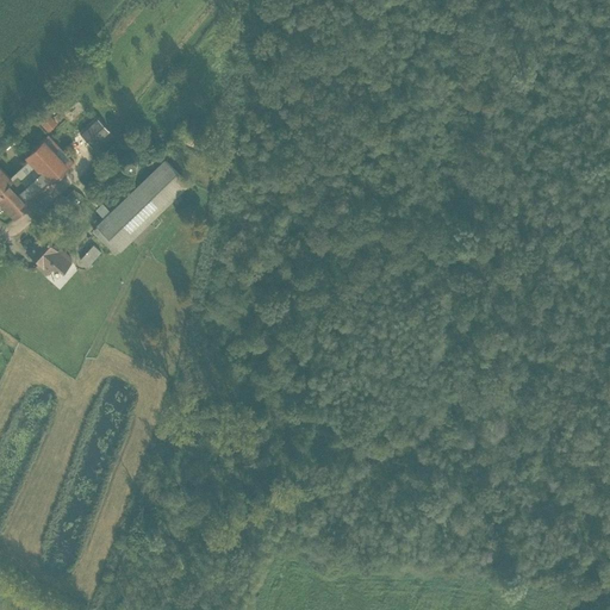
[(48,132),(57,123),(44,109),(35,118),(48,132)]
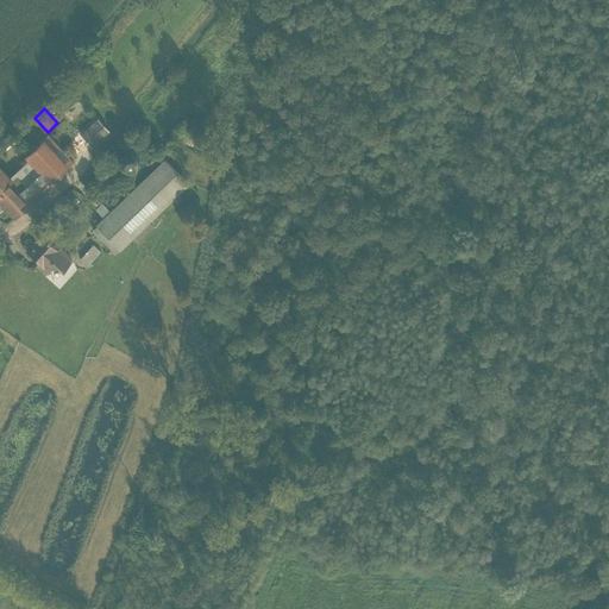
[(96,118),(79,135),(90,146),(108,131),(96,118)]
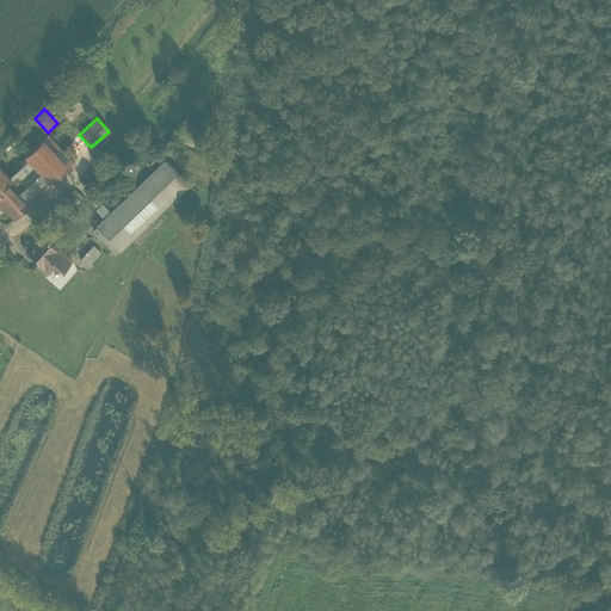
[(0,203),(14,218),(73,162),(47,135),(26,155),(36,165),(22,179),(16,176),(12,179),(0,166),(0,203)]
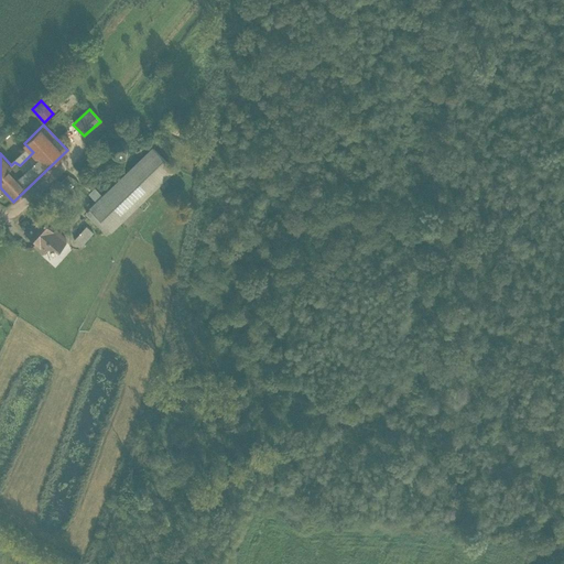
[(101,143),(100,143),(99,143),(111,150),(112,152),(115,154),(116,155),(119,155),(121,155),(123,154),(126,152),(126,149),(126,147),(125,144),(122,143),(120,142),(118,142),(116,143),(105,134),(105,136),(106,137),(101,143)]
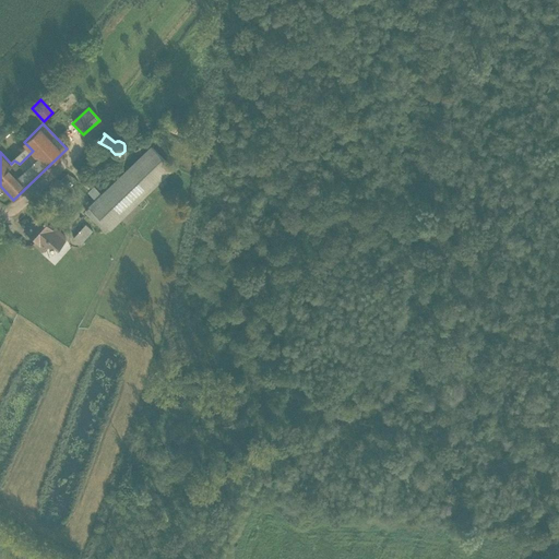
[(104,233),(108,228),(109,229),(120,218),(125,223),(141,207),(137,203),(174,167),(151,144),(86,205),(88,207),(83,212),(104,233)]
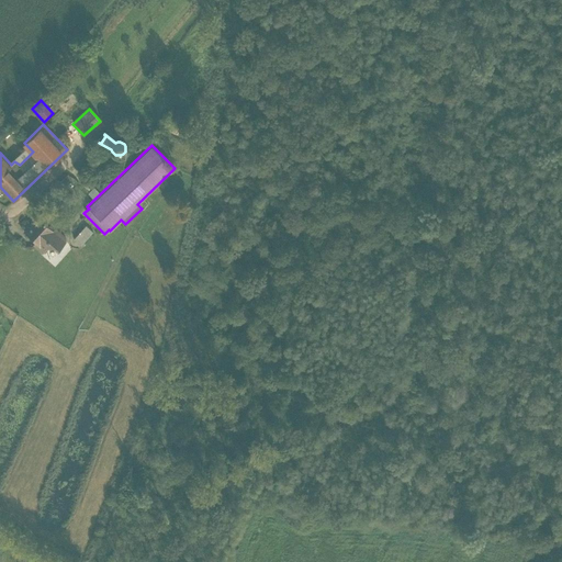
[(81,169),(91,180),(92,178),(100,186),(104,181),(97,173),(88,164),(81,169)]
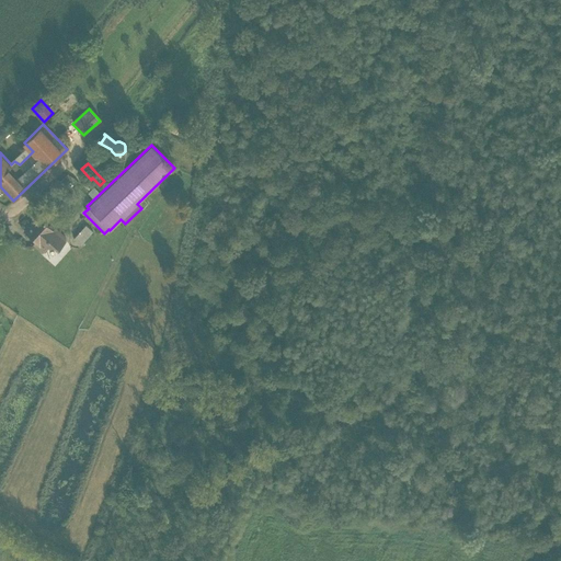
[(52,229),(37,217),(24,231),(35,241),(32,244),(42,253),(47,247),(53,247),(57,250),(66,240),(66,237),(55,227),(52,229)]
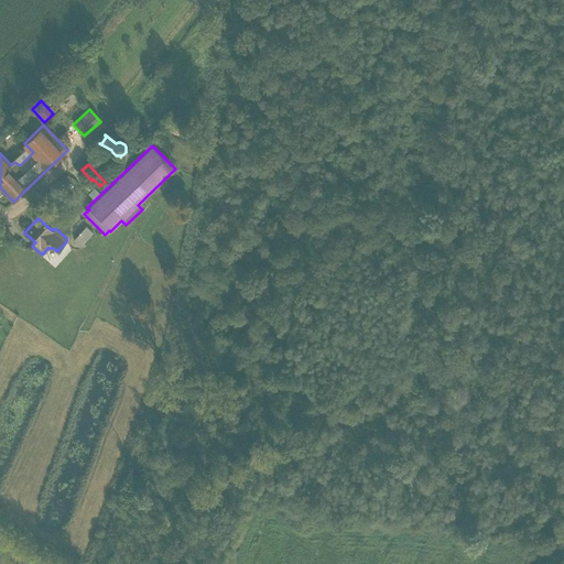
[(93,232),(86,226),(74,239),(80,247),(93,232)]
